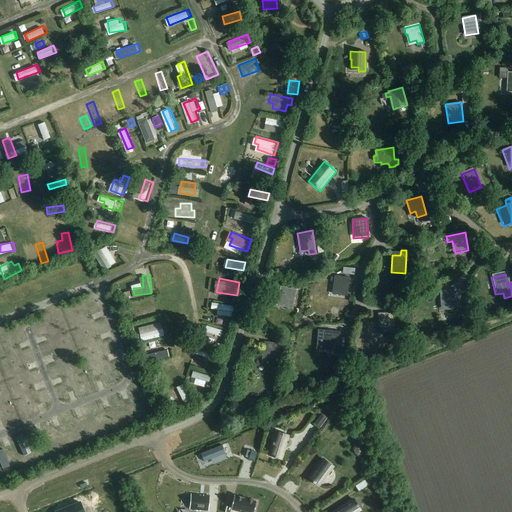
[(345,298),(348,280),(333,278),(331,296),(345,298)]
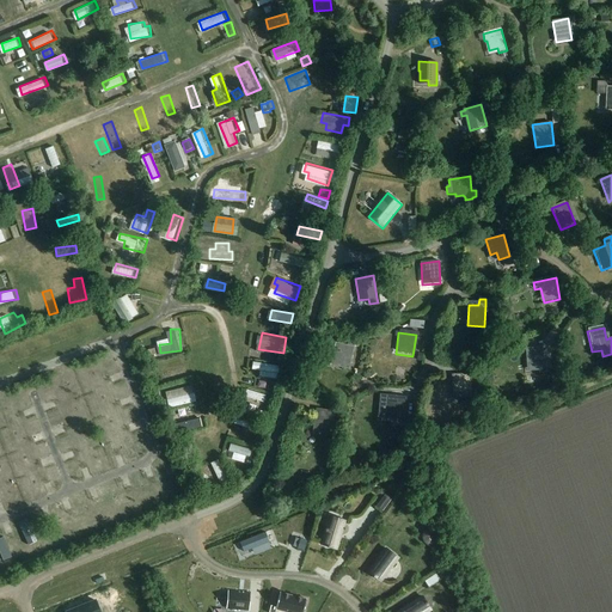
[(348,371),(354,343),(347,341),(346,348),(335,346),(330,367),(348,371)]
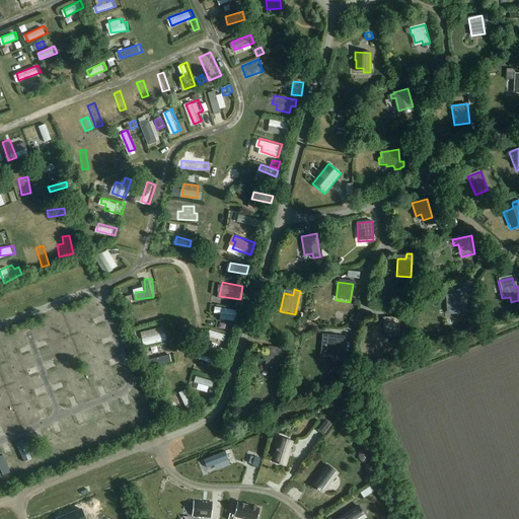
[(447,317),(462,315),(460,296),(445,297),(447,317)]
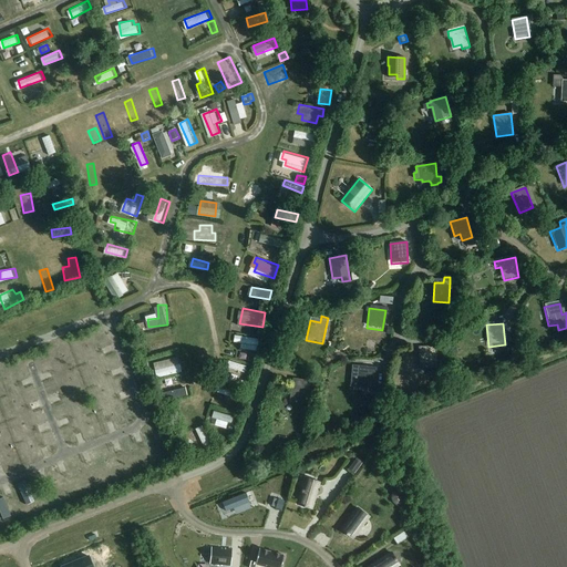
[(156,351),(178,347),(177,340),(155,343),(156,351)]
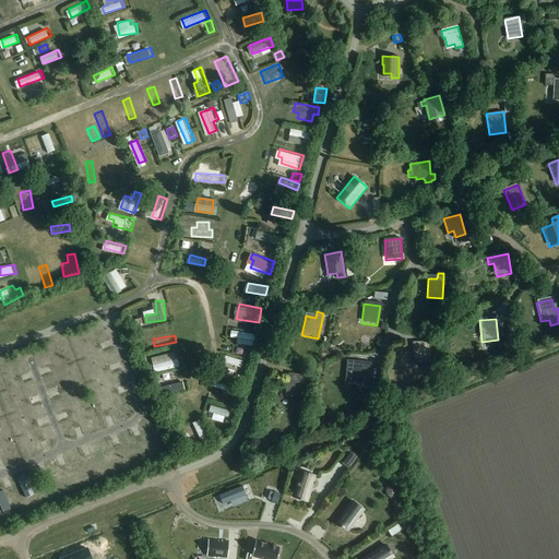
[(416,366),(430,365),(428,344),(414,345),(416,366)]
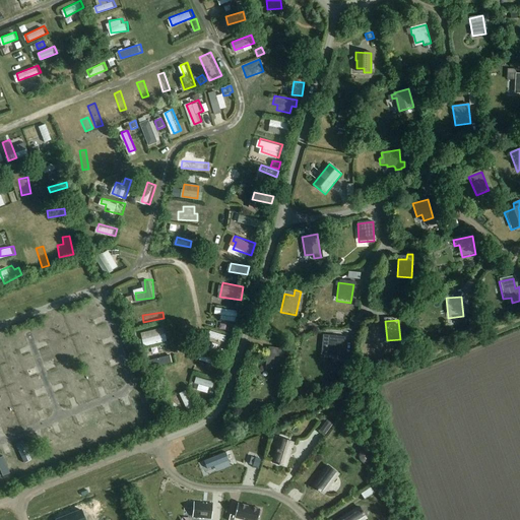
[(166,325),(142,331),(145,345),(169,339),(166,325)]
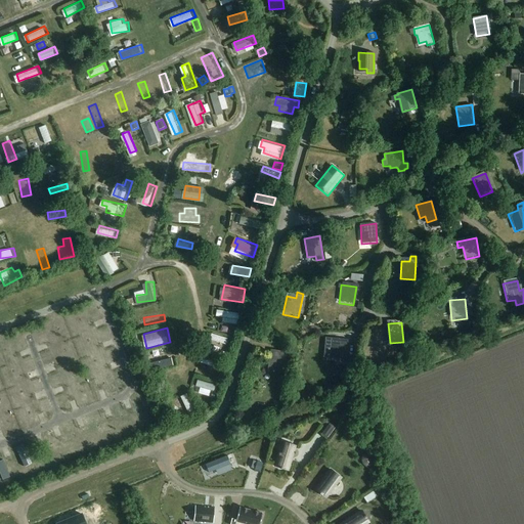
[(230,329),(228,334),(235,337),(237,331),(230,329)]
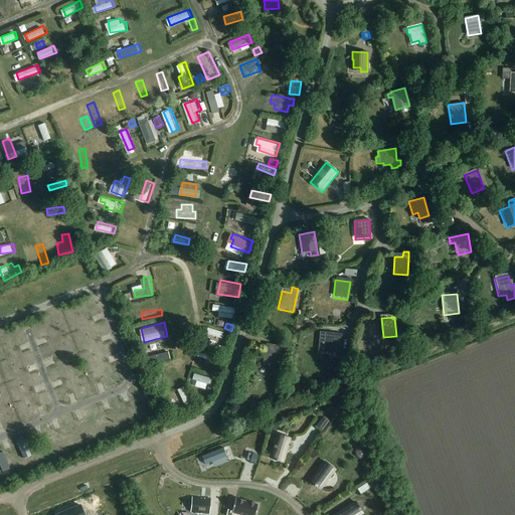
[(339,355),(341,336),(326,335),(325,354),(339,355)]
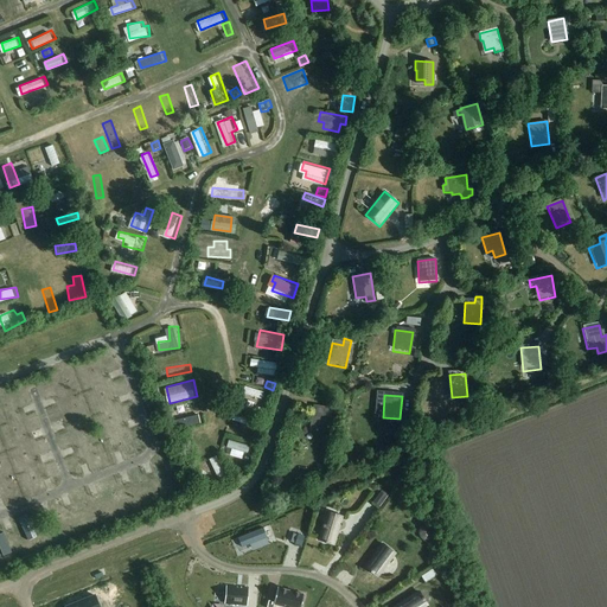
[(327,433),(332,406),(325,406),(325,410),(313,408),(310,430),(327,433)]
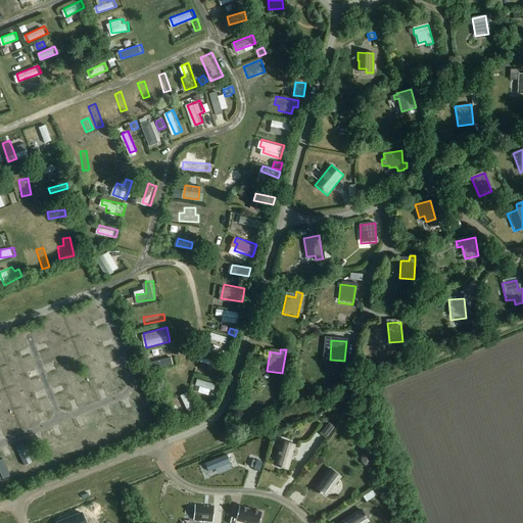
[(204,354),(202,361),(223,368),(225,362),(204,354)]
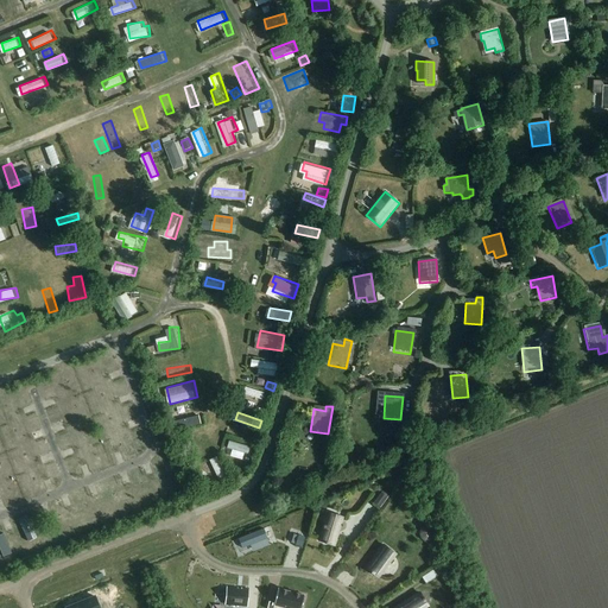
[(176,418),(176,426),(204,423),(203,415),(176,418)]
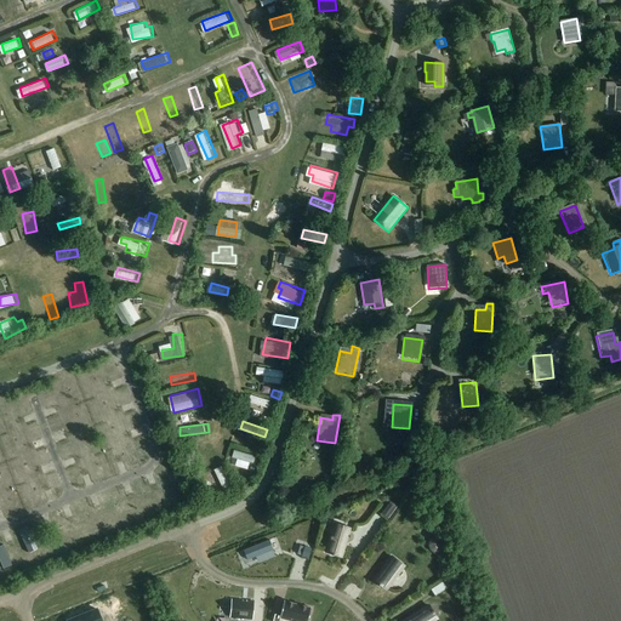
[(232,459),(254,465),(256,457),(234,451),(232,459)]
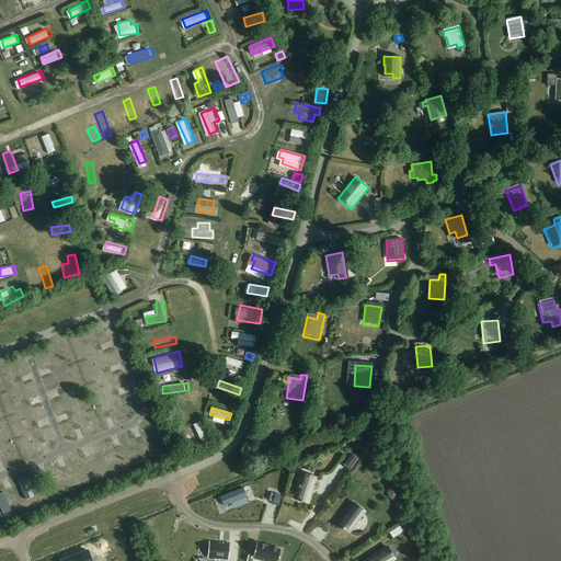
[(197,425),(192,427),(198,445),(212,439),(203,419),(195,422),(197,425)]
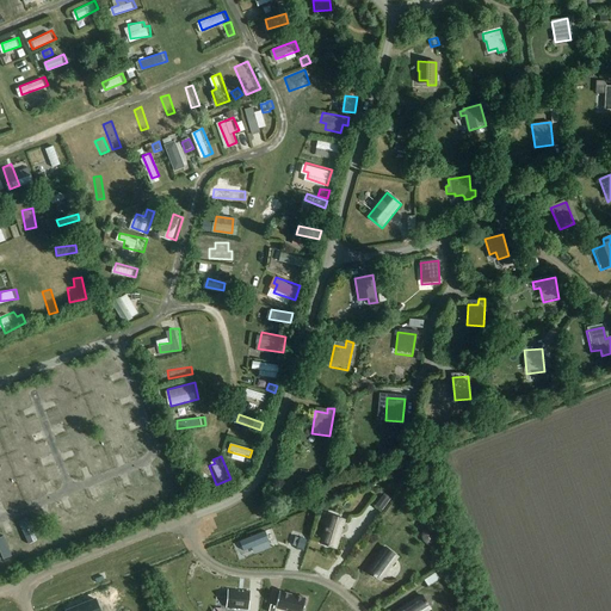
[(406,489),(401,495),(407,500),(412,494),(406,489)]
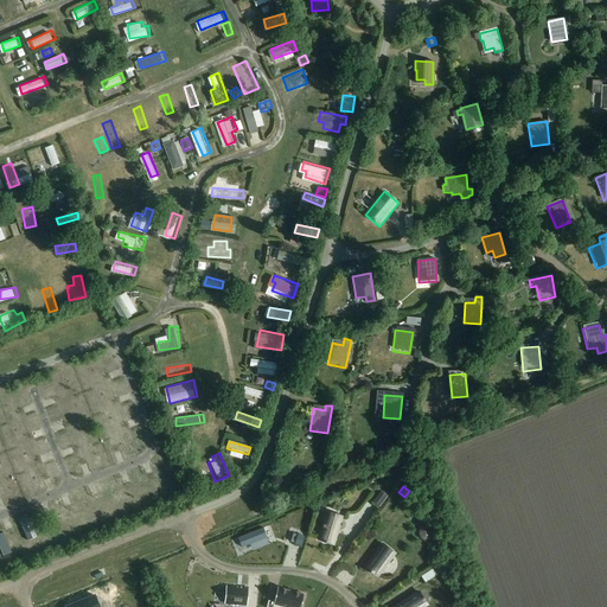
[(382,491),(372,503),(381,508),(389,496),(382,491)]
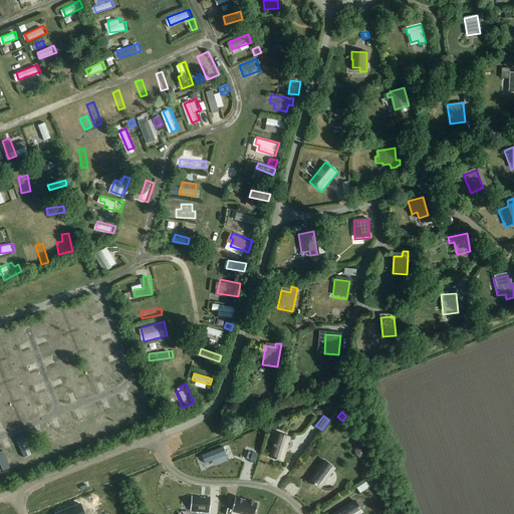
[(282,463),(289,440),(276,436),(269,459),(275,461),(274,462),(276,463),(276,461),(282,463)]
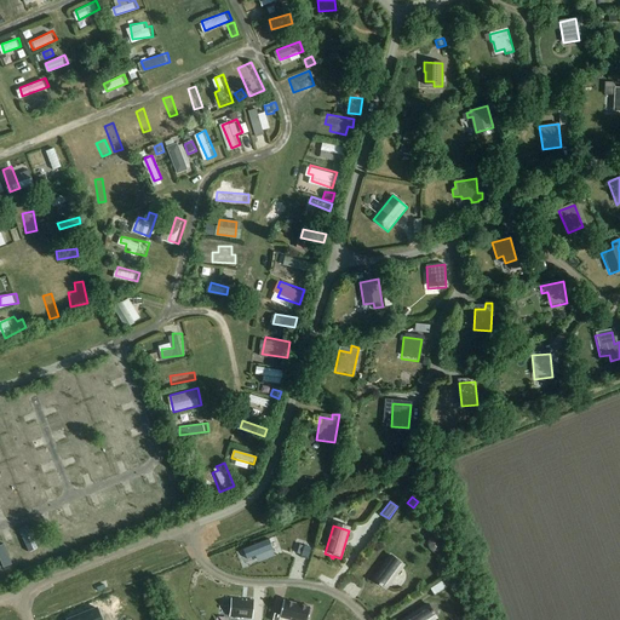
[(432,550),(443,549),(442,537),(432,537),(432,550)]
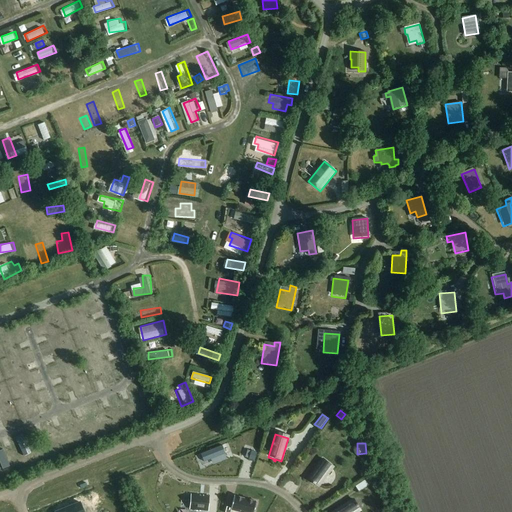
[(225,454),(225,453),(222,445),(201,454),(204,462),(211,459),(225,454)]
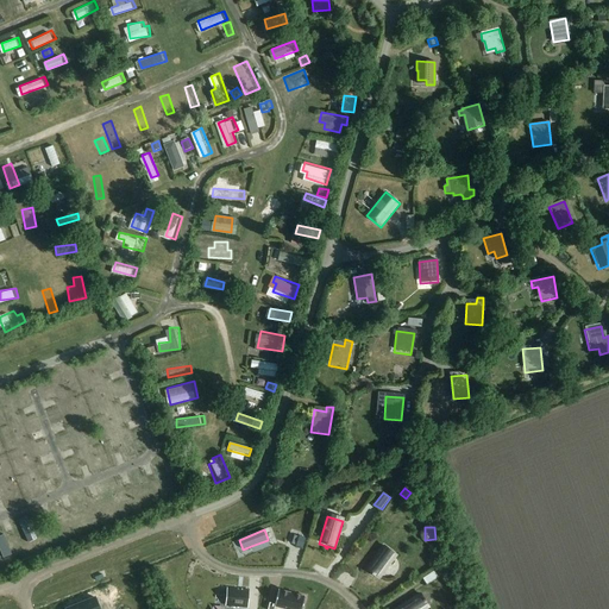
[(296,546),(302,547),(306,539),(299,537),(296,546)]
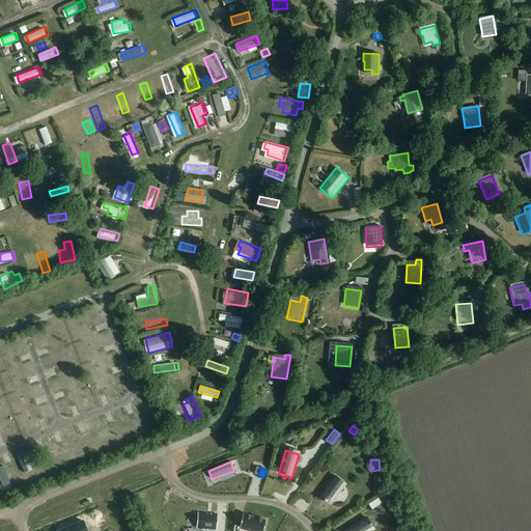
[(330,506),(344,485),(334,478),(319,498),(324,501),(323,502),(325,503),(326,502),(330,506)]
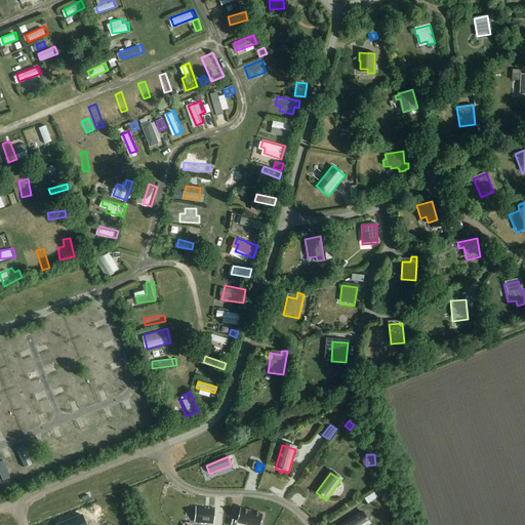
[(380,487),(367,496),(370,501),(385,492),(380,487)]
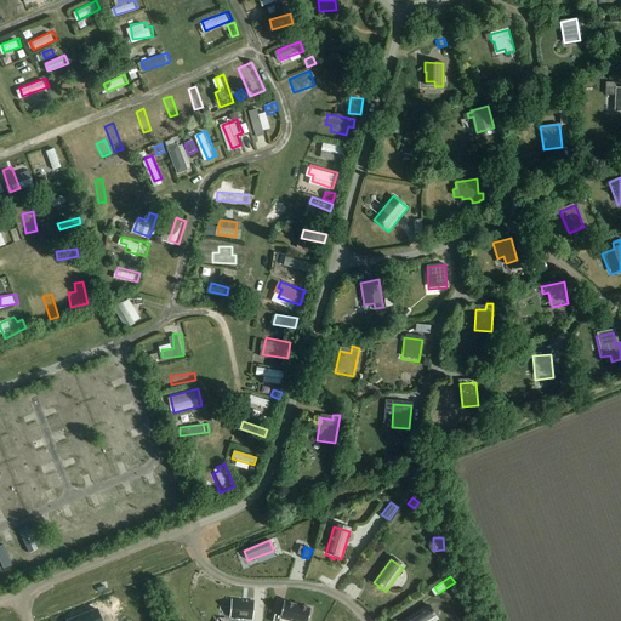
[(275,615),(273,620),(279,620),(280,619),(288,620),(307,620),(311,609),(284,602),(280,616),(275,615)]
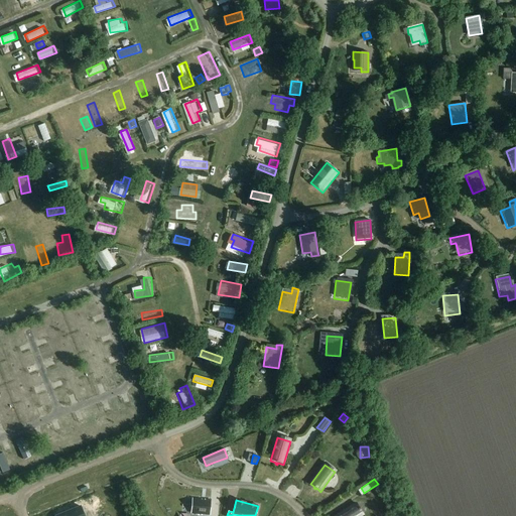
[(198,502),(192,515),(194,515),(211,515),(215,507),(209,505),(209,507),(206,506),(206,504),(198,502)]
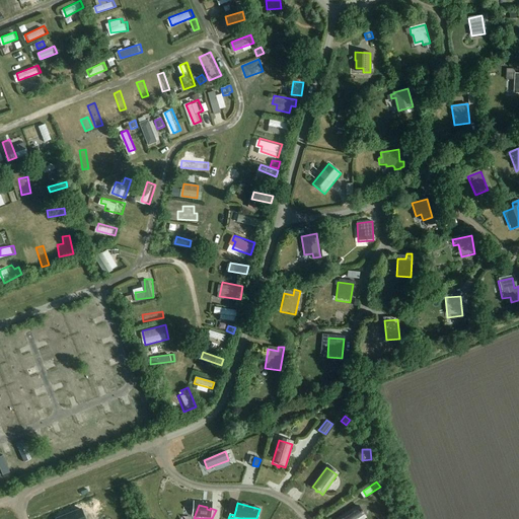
[(361,514),(362,513),(361,512),(360,512),(357,508),(339,518),(363,518),(364,518),(361,514)]
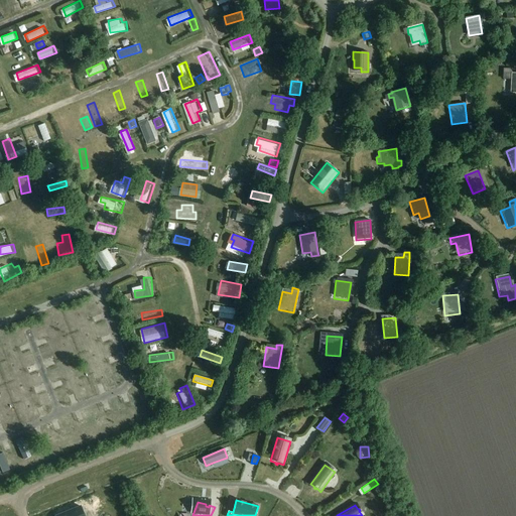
[(84,515),(81,507),(57,515),(84,515)]
